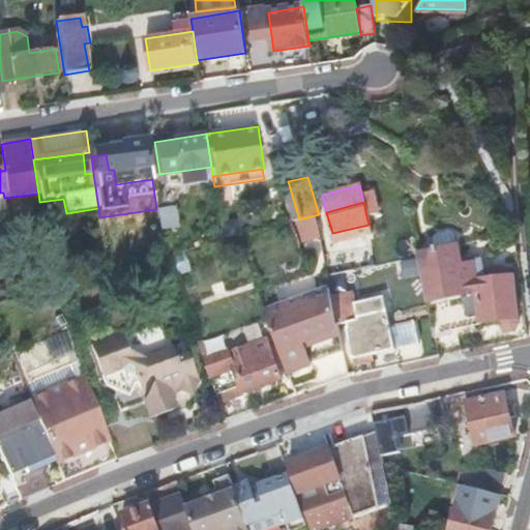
[(175,204),(159,207),(165,229),(180,226),(175,204)]
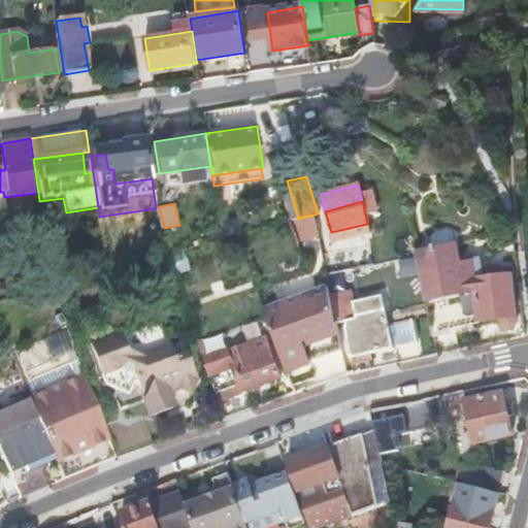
[(318,232),(314,215),(298,219),(283,223),(287,239),(318,232)]
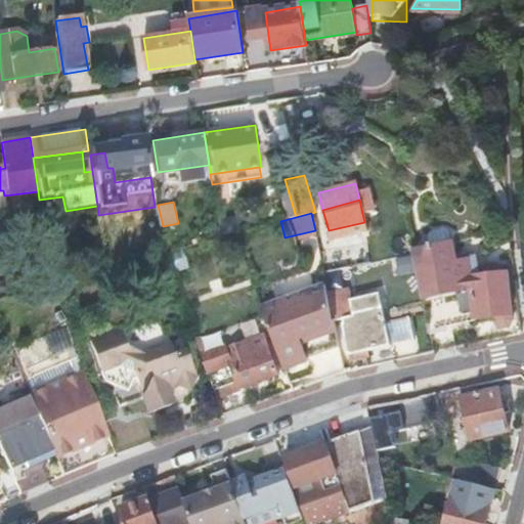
[(429,250),(412,253),(434,353),(455,348),(451,326),(479,321),(478,319),(495,317),(496,323),(499,326),(511,325),(514,321),(509,274),(506,274),(505,267),(497,264),(487,265),(481,268),(480,268),(473,269),(472,261),(459,264),(453,239),(452,241),(450,233),(445,230),(432,233),(428,238),(430,245),(428,245),(429,250)]
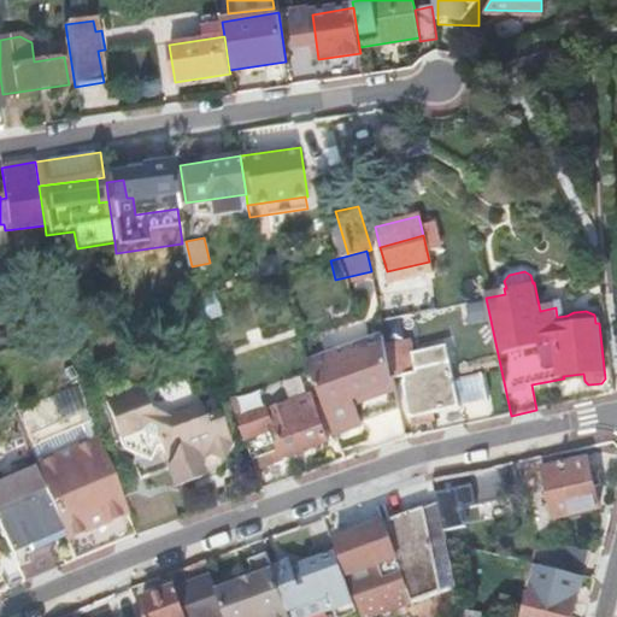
[(197,299),(199,299),(195,280),(187,281),(189,301),(197,299)]
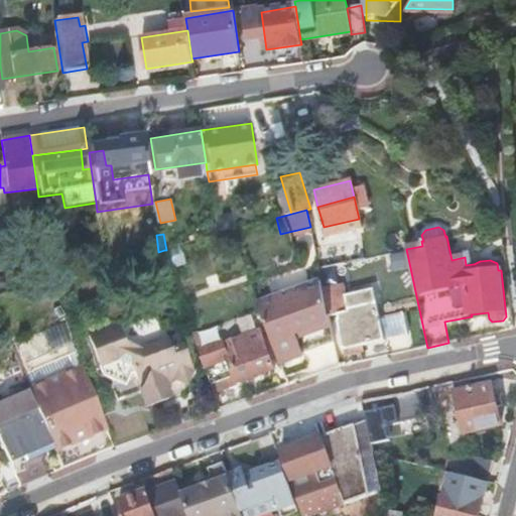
[(473,264),(474,264),(473,256),(465,257),(466,265),(473,264)]
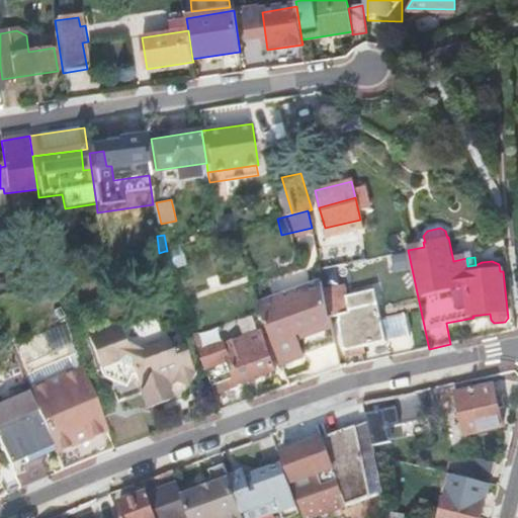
[(324,284),(323,282),(260,305),(282,367),(307,358),(306,356),(336,345),(331,317),(324,284)]
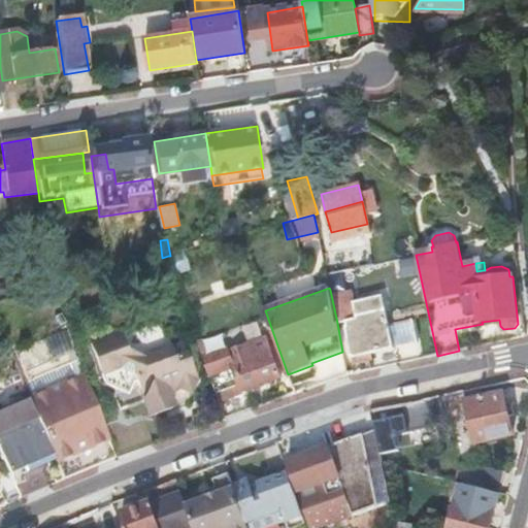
[(336,289),(330,290),(337,323),(357,320),(352,291),(337,294),(336,289)]
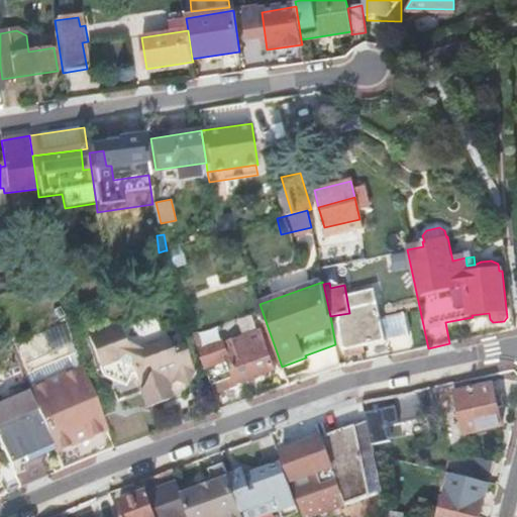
[(367,362),(389,356),(378,304),(354,309),(356,318),(339,321),(346,350),(364,347),(367,362)]
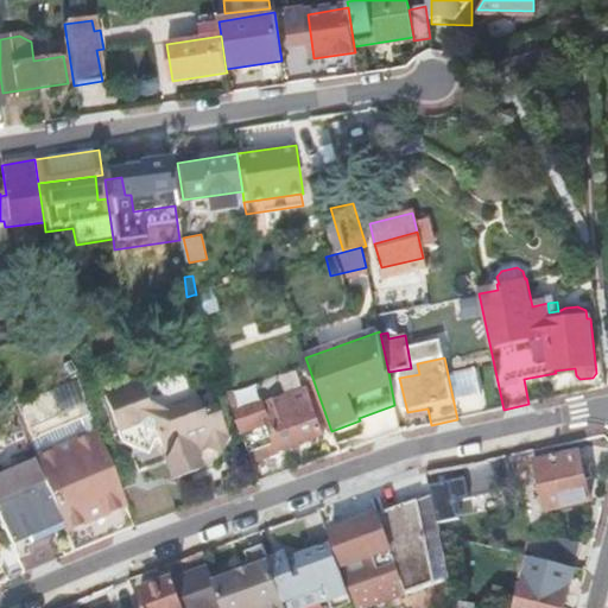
[(59,417),(86,405),(74,379),(48,392),(59,417)]
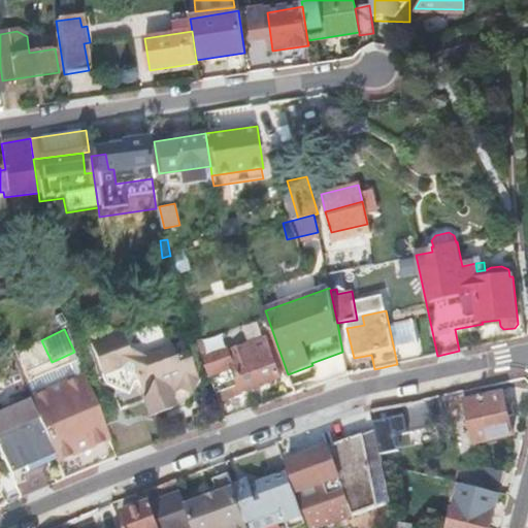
[(121,333),(112,336),(130,385),(133,384),(137,382),(151,418),(175,408),(170,394),(178,391),(187,393),(192,383),(198,381),(189,354),(187,354),(184,344),(173,348),(145,357),(128,351),(121,333)]
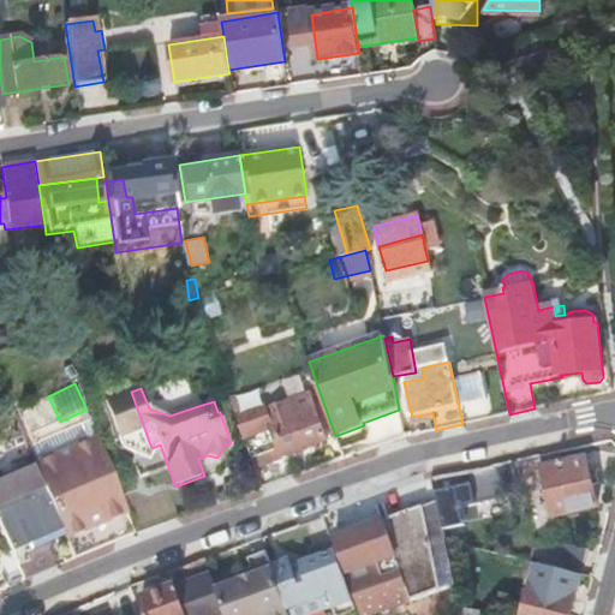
[(151,448),(131,392),(106,400),(123,447),(135,454),(151,448)]
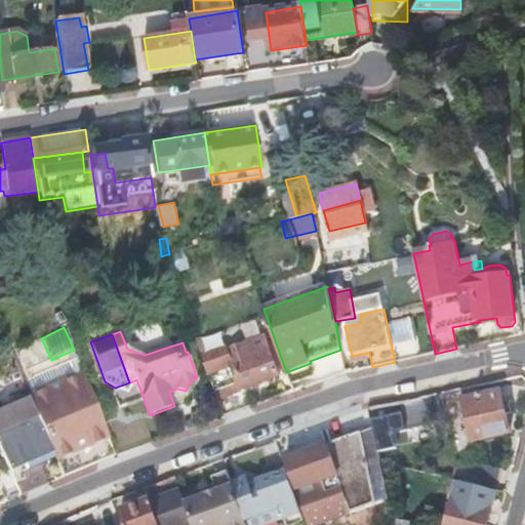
[(225,416),(249,407),(242,391),(280,377),(266,338),(229,352),(228,348),(203,357),(209,373),(225,416)]
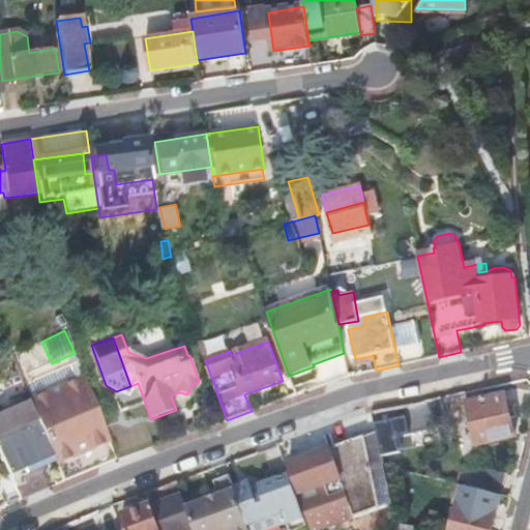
[(108,463),(116,461),(105,431),(102,424),(84,377),(28,400),(49,446),(55,462),(60,474),(63,481),(108,463)]
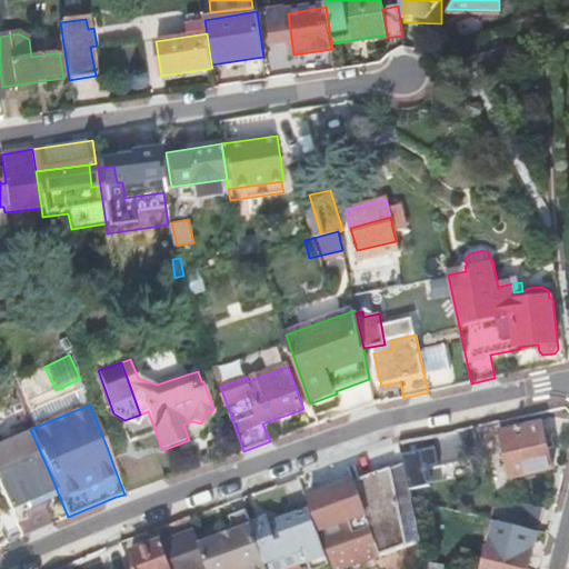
[(143,413),(140,415),(125,420),(138,426),(143,413)]
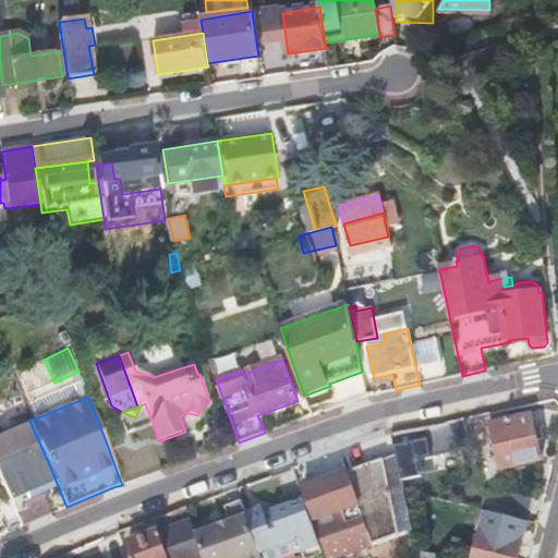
[(472,419),(476,438),(487,436),(485,426),(492,424),(497,446),(502,471),(542,462),(532,416),(510,421),(508,411),(472,419)]
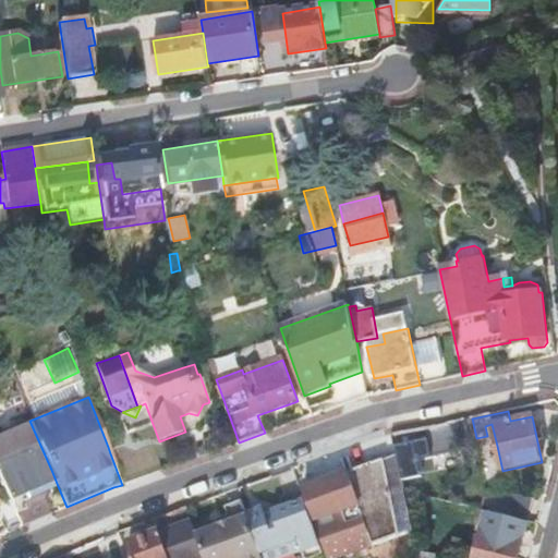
[(471,440),(466,420),(391,436),(397,458),(402,482),(423,477),(419,456),(446,450),(445,446),(471,440)]
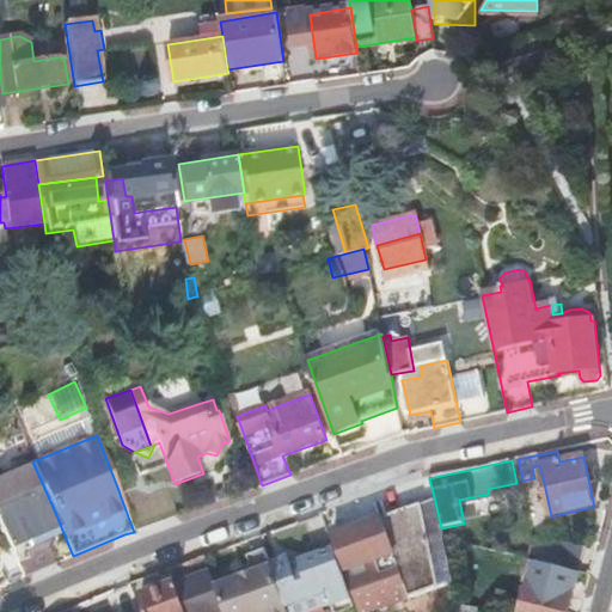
[(22,577),(57,563),(49,539),(19,551),(16,544),(59,526),(41,485),(32,465),(0,478),(0,527),(10,549),(22,577)]
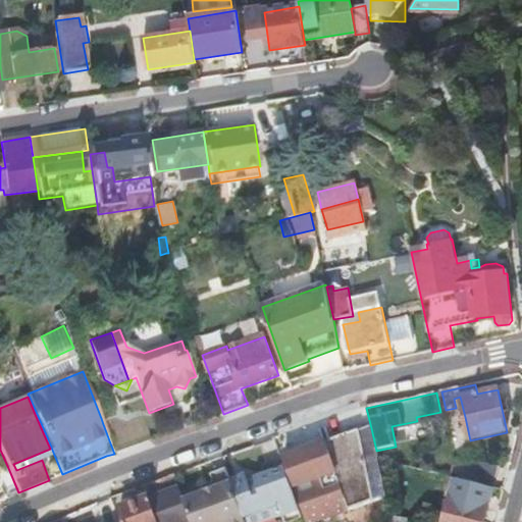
[(454,399),(456,408),(459,418),(465,417),(460,397),(454,399)]
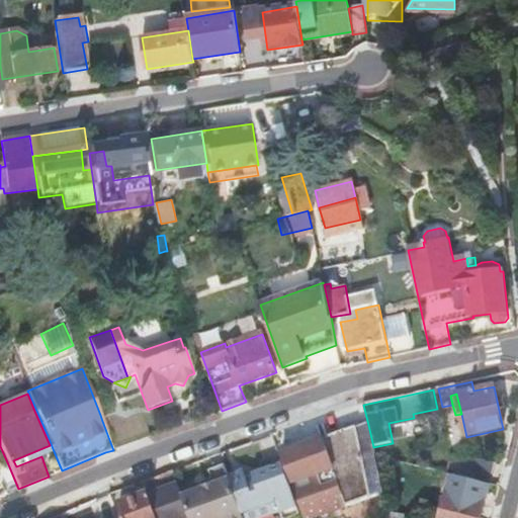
[(150,437),(151,436),(140,407),(139,408),(150,437)]
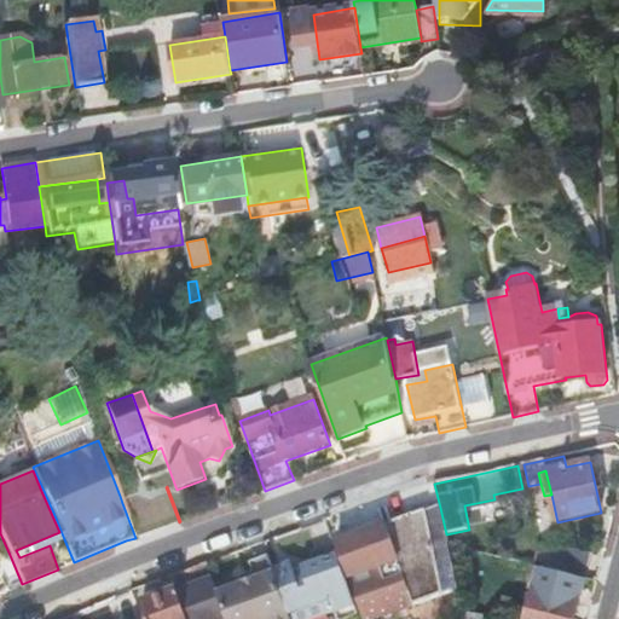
[(179,522),(166,487),(122,503),(136,538),(179,522)]
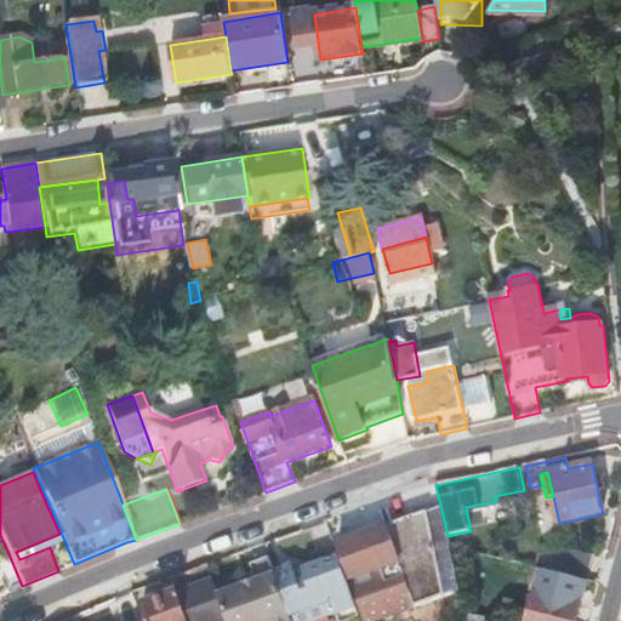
[(461,592),(450,547),(448,536),(442,510),(387,528),(400,564),(416,609),(461,592)]
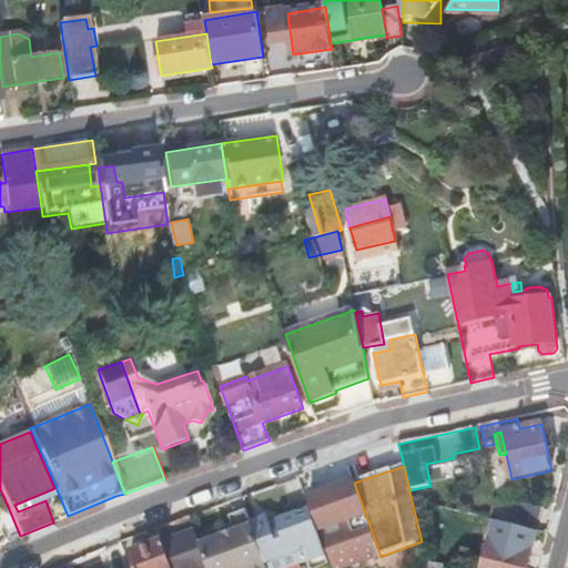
[(366,516),(354,483),(334,490),(334,489),(310,498),(322,531),(366,516)]
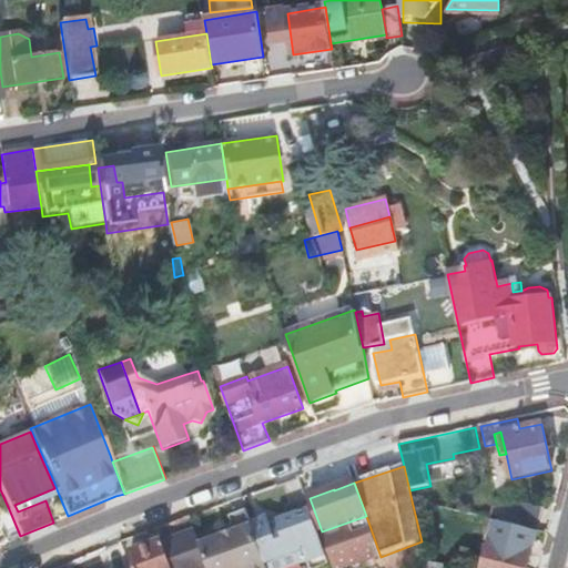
[(58,495),(54,488),(14,505),(18,511),(46,500),(58,495)]
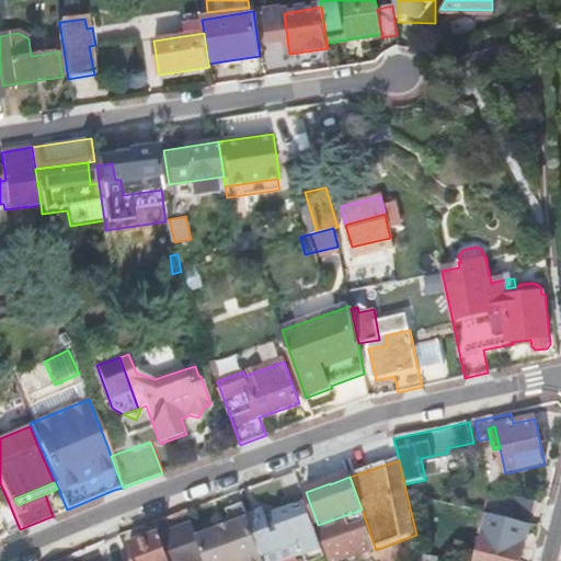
[(502,494),(496,517),(529,525),(535,503),(502,494)]
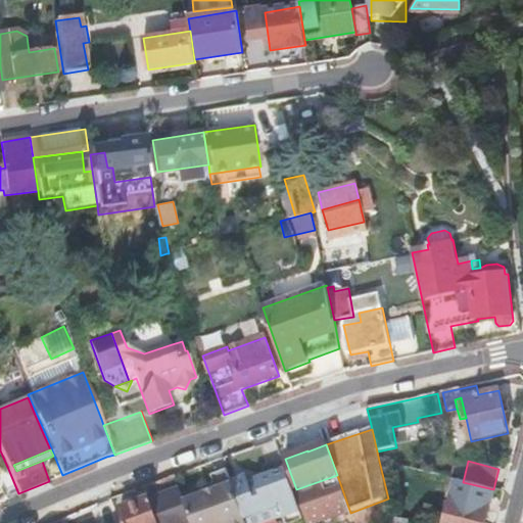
[(0,487),(5,500),(18,493),(8,469),(0,472),(0,487)]
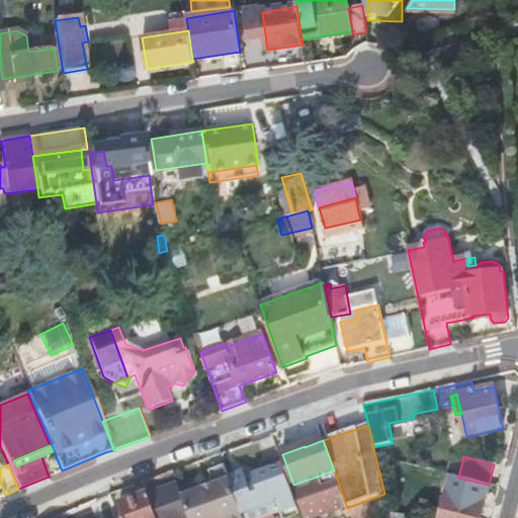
[(267,470),(233,484),(244,517),(267,517),(273,516),(281,513),(282,517),(296,517),(301,516),(287,479),(283,465),(267,470)]
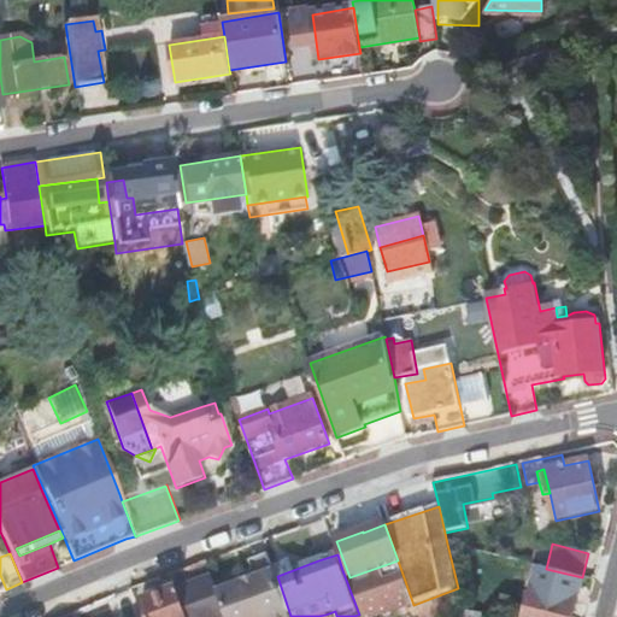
[(291,616),(277,576),(270,556),(251,562),(254,571),(257,579),(244,582),(241,576),(216,586),(225,613),(225,616),(291,616)]
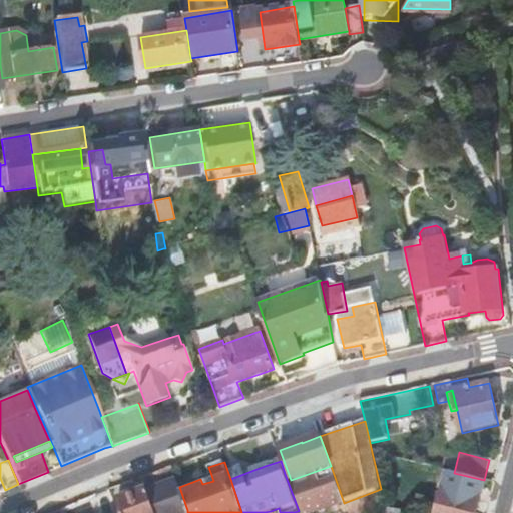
[(317,512),(344,503),(331,466),(291,480),(303,512),(317,512)]
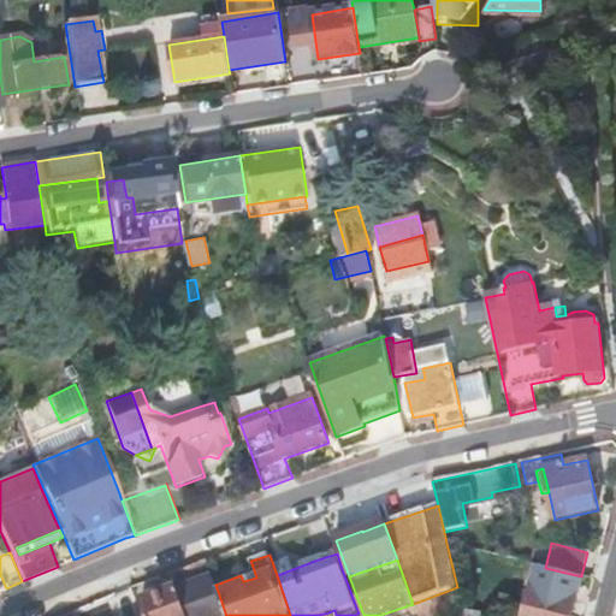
[(207,563),(207,561),(170,574),(175,587),(142,599),(148,615),(215,615),(225,612),(215,585),(207,563)]
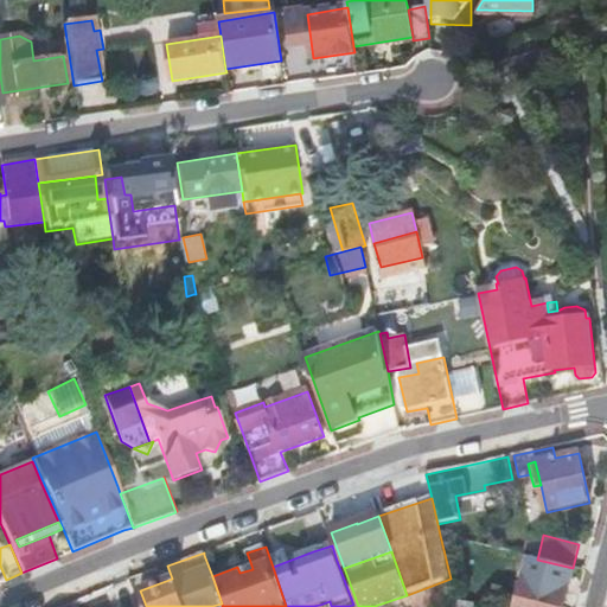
[(253,569),(250,562),(237,567),(240,573),(253,569)]
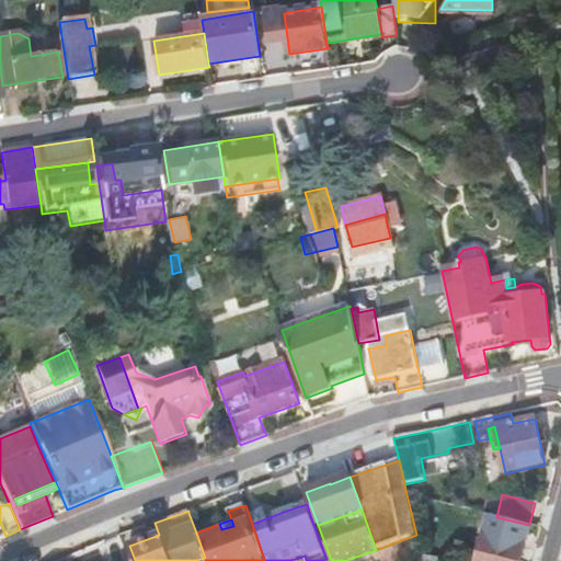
[(493,530),(492,536),(505,540),(506,534),(493,530)]
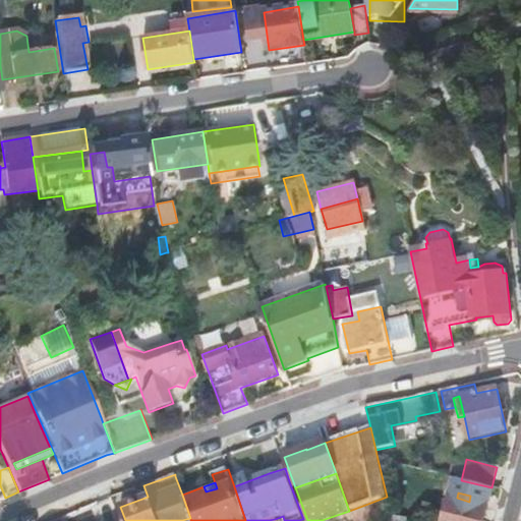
[(443,520),(482,520),(486,506),(469,502),(457,498),(450,497),(443,520)]
